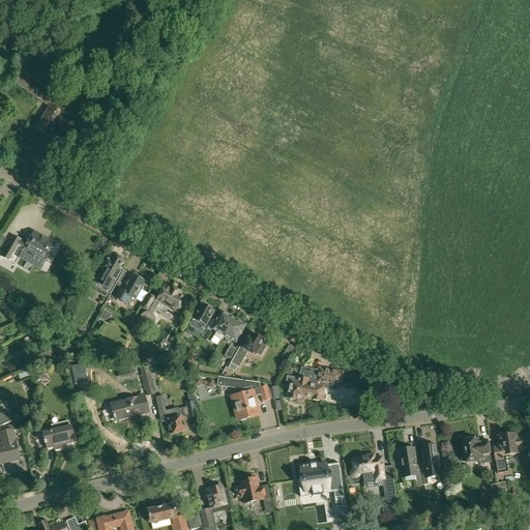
[(15,83),(51,107),(36,128),(48,137),(71,102),(59,94),(58,95),(22,71),(15,83)]
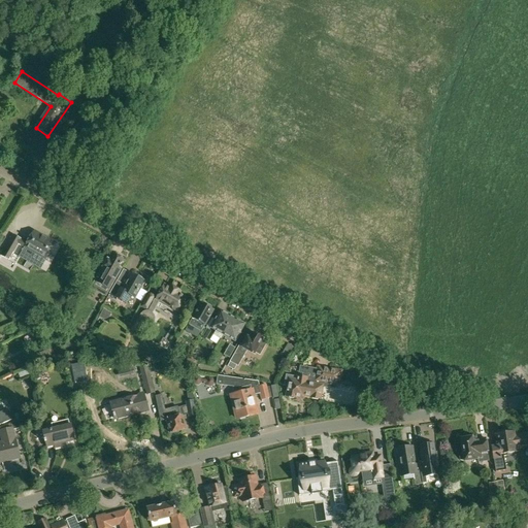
[(12,234),(0,256),(8,261),(15,264),(20,257),(13,253),(19,244),(25,248),(25,249),(26,248),(35,253),(33,258),(43,264),(55,243),(46,238),(42,236),(34,232),(28,242),(12,234)]
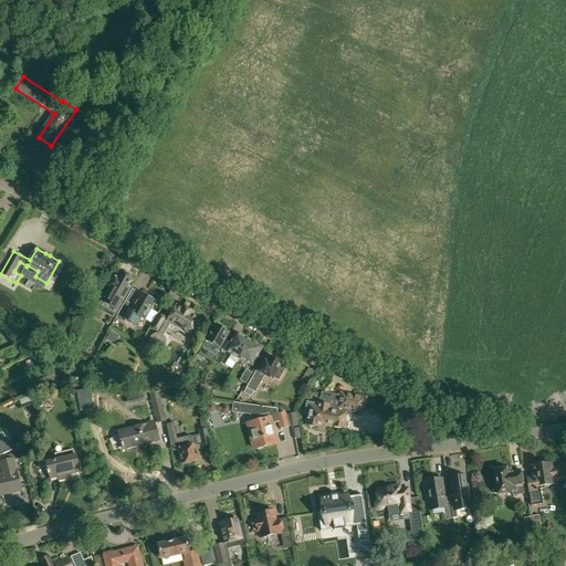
[(112,316),(113,316),(129,289),(126,286),(132,278),(130,278),(132,276),(126,273),(125,274),(121,271),(117,279),(115,278),(100,304),(101,304),(102,302),(116,310),(112,316)]
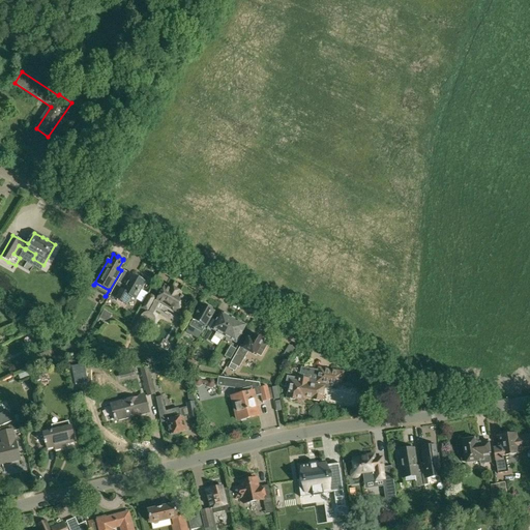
[(125,287),(117,282),(110,295),(125,304),(130,296),(135,299),(145,283),(143,282),(142,278),(139,277),(137,278),(131,275),(125,287)]
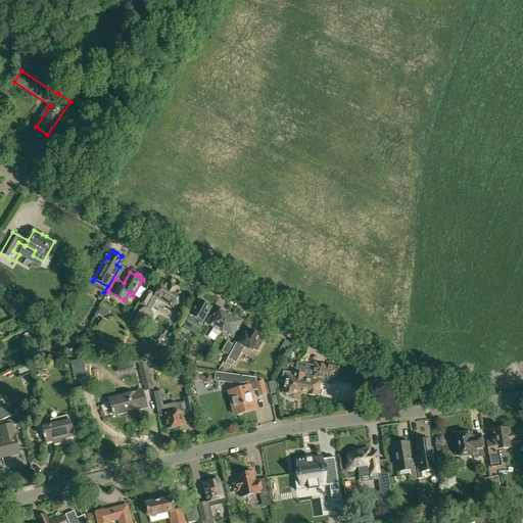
[(162,283),(155,295),(154,297),(152,296),(154,293),(148,290),(142,302),(147,305),(151,299),(152,299),(148,307),(146,307),(145,307),(144,307),(142,307),(141,308),(140,310),(140,311),(139,313),(139,314),(139,315),(139,317),(139,318),(140,319),(140,320),(141,321),(143,322),(144,322),(145,323),(147,323),(148,323),(149,322),(150,321),(151,321),(152,320),(153,318),(153,317),(154,316),(154,314),(153,313),(153,312),(152,311),(152,310),(158,297),(169,303),(169,304),(171,305),(171,304),(177,307),(183,295),(176,291),(178,288),(170,283),(168,286),(162,283)]
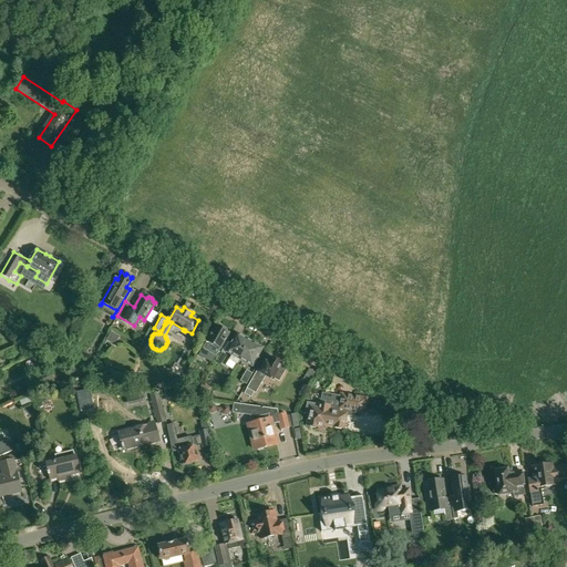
[(210,334),(203,348),(216,356),(229,333),(227,332),(227,329),(224,328),(222,329),(217,326),(212,336),(210,334)]
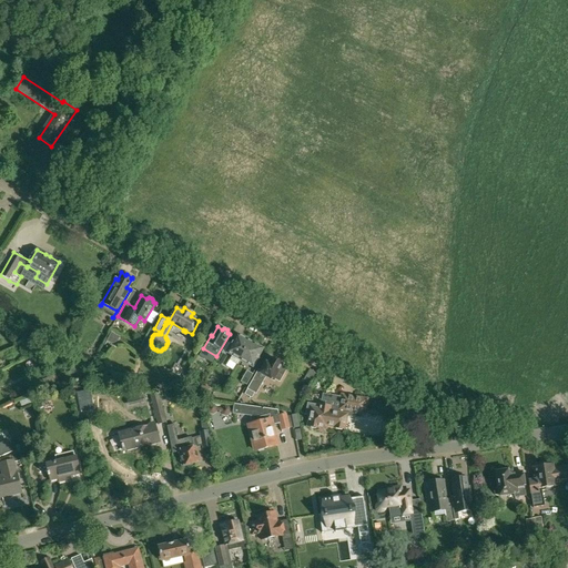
[(237,364),(240,358),(249,343),(247,342),(249,340),(244,337),(243,340),(237,336),(234,344),(231,342),(226,351),(232,354),(230,359),(237,364)]
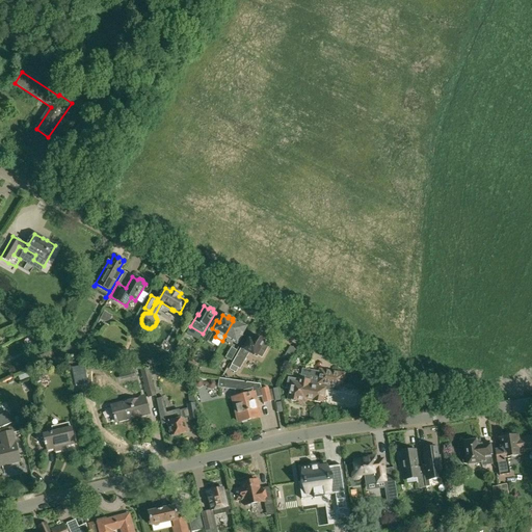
[(235,322),(233,321),(224,336),(239,343),(243,336),(241,334),(244,327),(239,324),(240,322),(236,320),(235,322)]
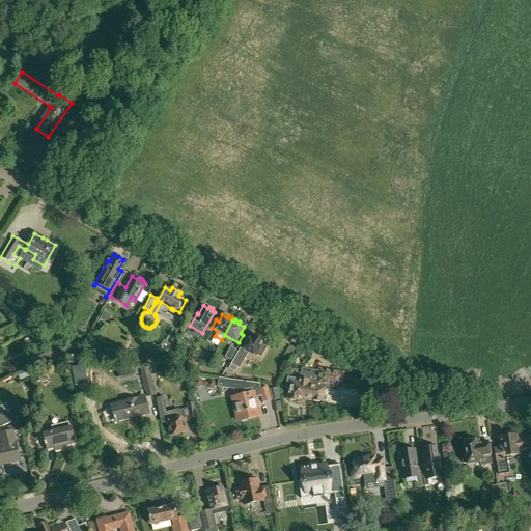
[(212,333),(207,331),(203,338),(208,340),(212,333)]
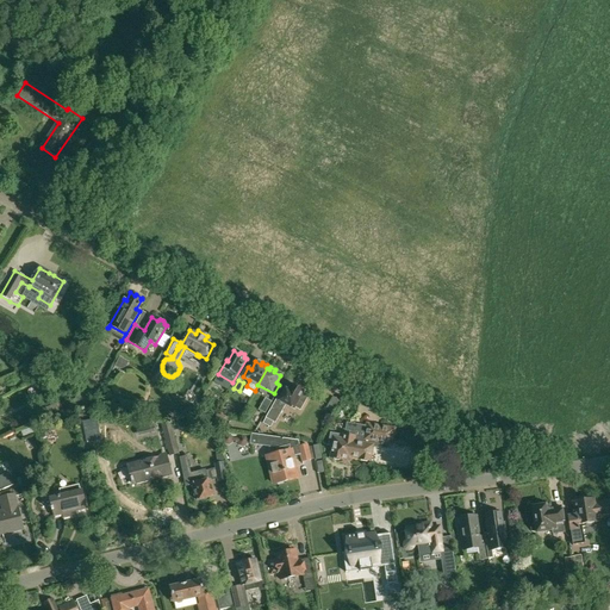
[(267,418),(263,423),(265,423),(271,427),(274,422),(275,423),(282,411),(285,406),(293,410),(296,406),(300,410),(309,396),(304,392),(304,391),(291,384),(287,390),(286,390),(281,398),(279,402),(277,399),(266,418),(267,418)]
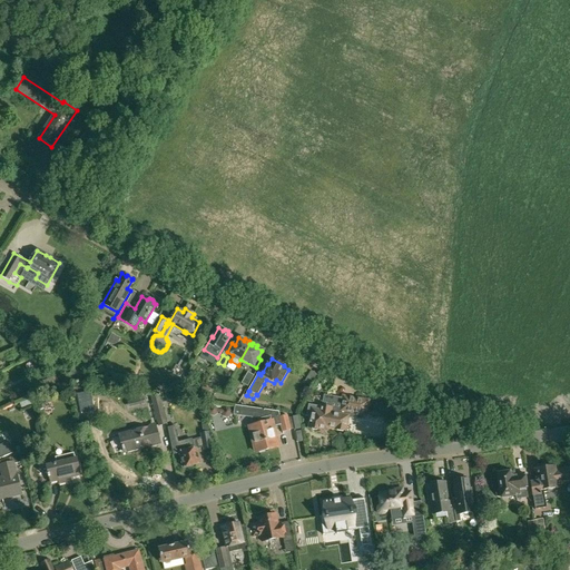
[(78,379),(85,366),(79,364),(76,370),(71,367),(68,373),(78,379)]
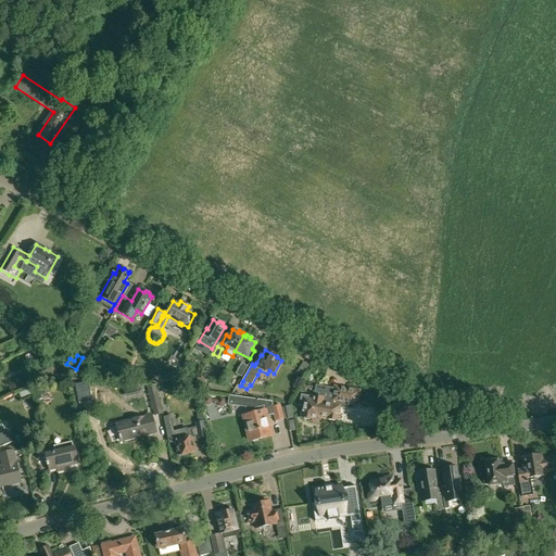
[(248,366),(242,363),(236,375),(241,377),(248,366)]
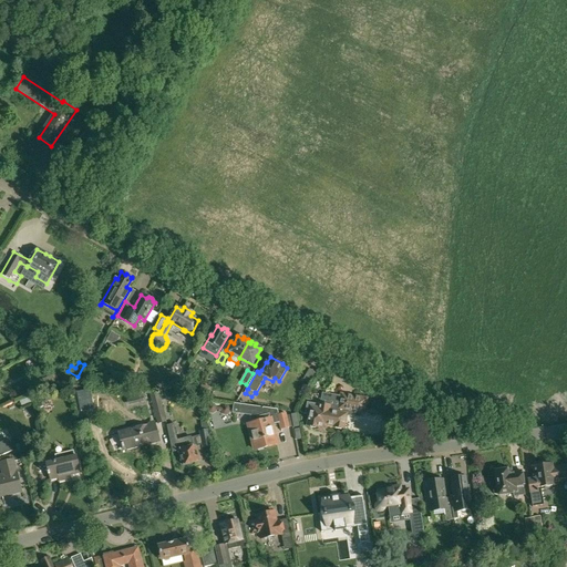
[(209,388),(200,385),(198,395),(207,398),(209,388)]
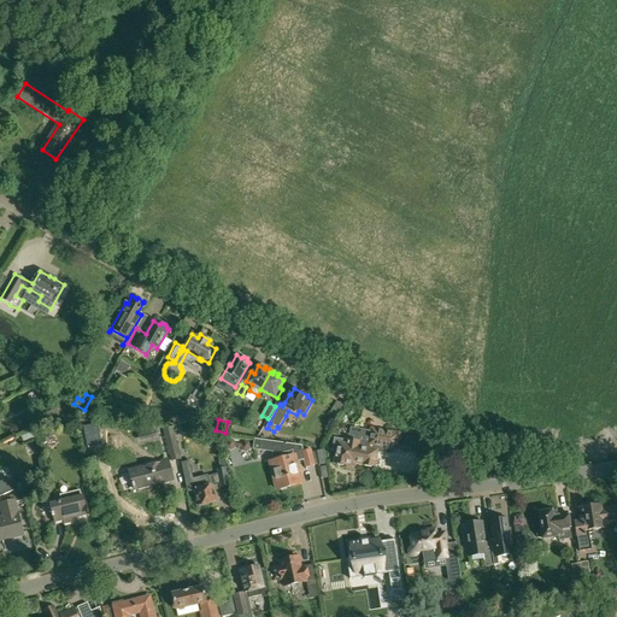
[(171,462),(180,459),(171,428),(163,430),(171,462)]
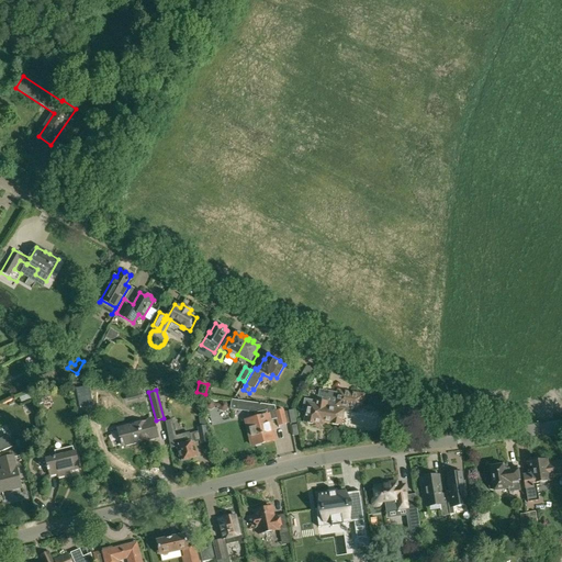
[(43,391),(35,392),(37,404),(45,403),(43,391)]
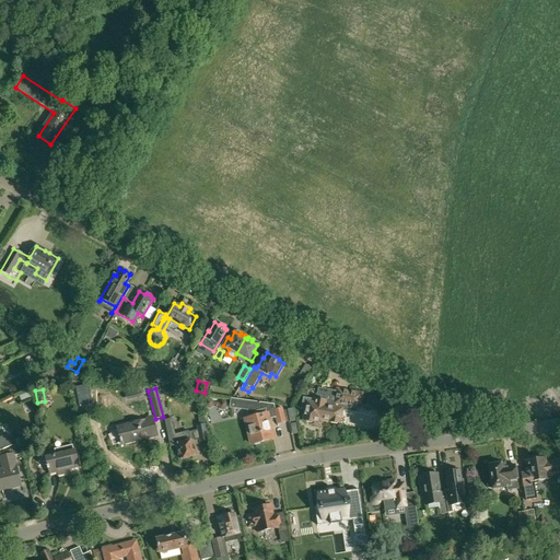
[(321,426),(322,419),(339,422),(341,409),(339,409),(340,405),(347,406),(359,408),(362,395),(338,389),(335,404),(303,397),(302,409),(306,409),(304,419),(306,420),(307,422),(310,422),(312,420),(314,421),(313,424),(321,426)]
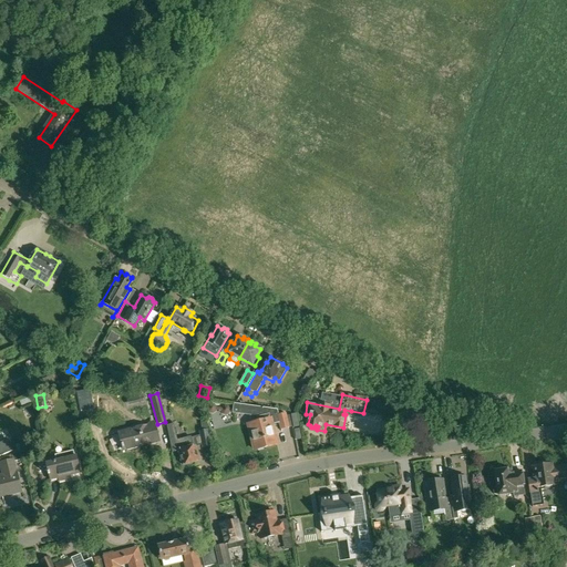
[(207,411),(209,414),(213,414),(216,412),(220,412),(223,415),(227,415),(230,413),(230,409),(228,405),(224,405),(222,408),(216,408),(214,404),(209,404),(207,406),(207,411)]
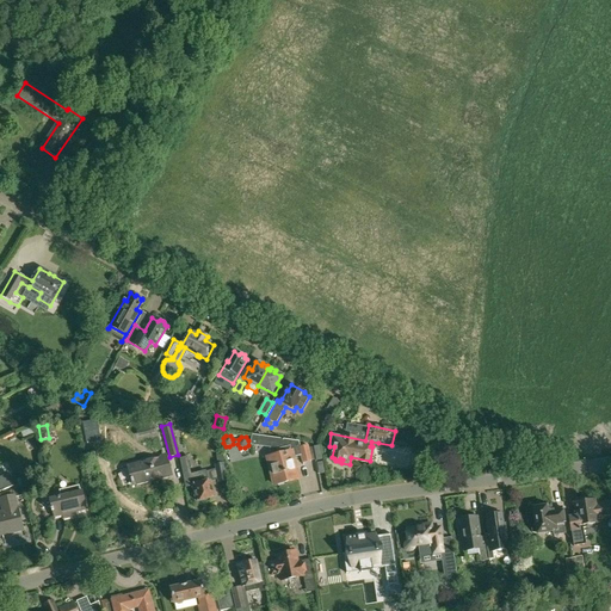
[(278,455),(267,457),(275,483),(277,482),(278,483),(283,482),(284,481),(298,477),(292,458),(301,456),(302,463),(316,460),(314,448),(308,449),(308,445),(300,448),(297,440),(269,437),(267,448),(277,449),(278,455)]
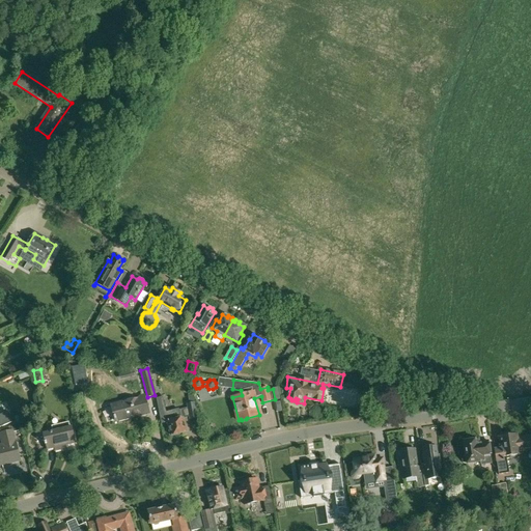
[(118,421),(129,419),(129,417),(148,413),(144,396),(110,406),(114,421),(118,420),(118,421)]
